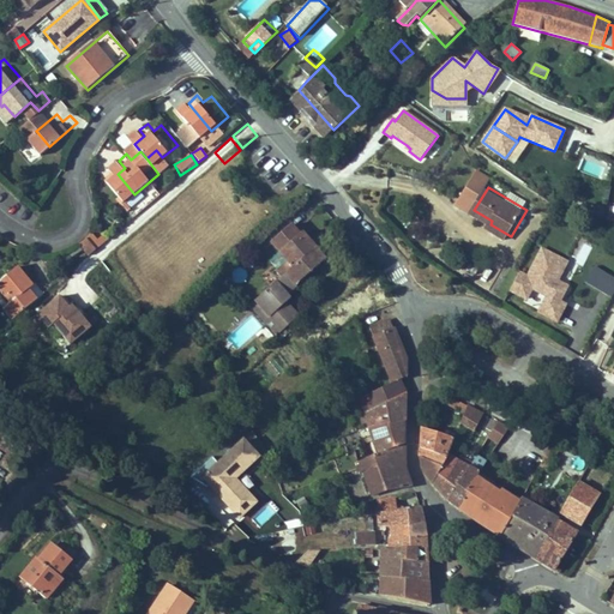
[(602,218),(605,210),(594,206),(590,215),(602,218)]
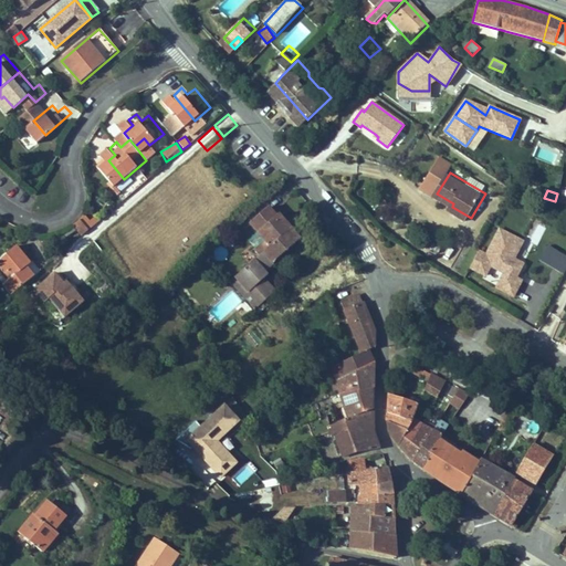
[(255,220),(264,229),(283,212),(274,203),(255,220)]
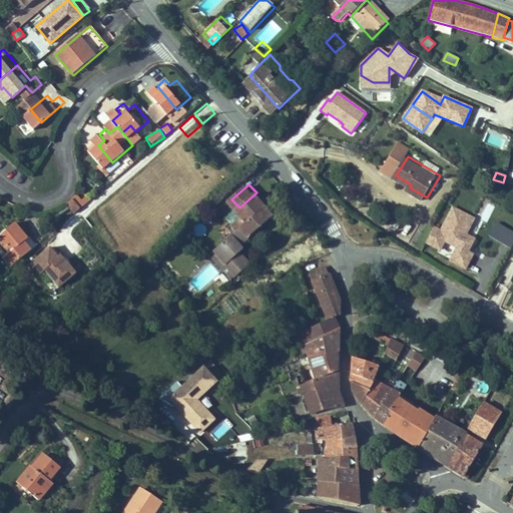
[(297,192),(291,185),(277,197),(284,204),(297,192)]
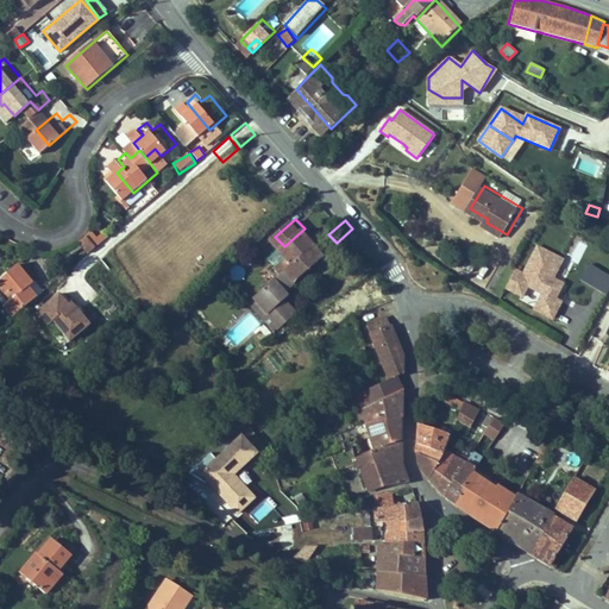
[(318,244),(320,242),(311,231),(315,227),(312,224),(305,228),(284,246),(292,255),(281,264),(287,271),(290,268),(312,250),(318,244)]
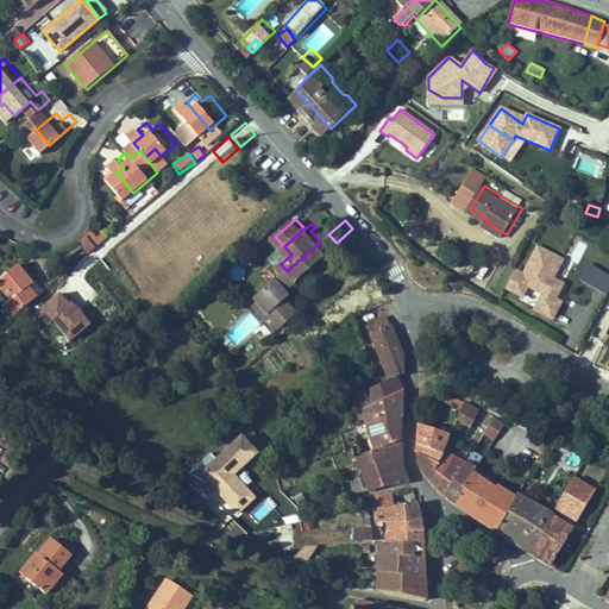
[(542,224),(533,240),(545,246),(553,231),(542,224)]
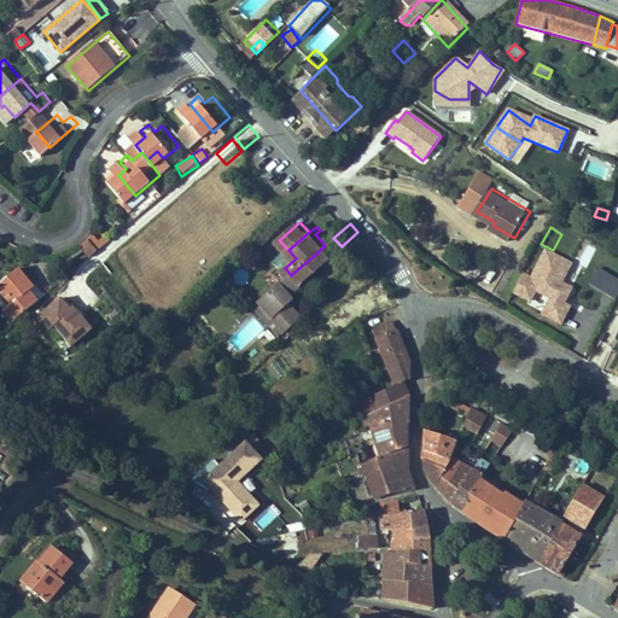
[(87,258),(105,244),(95,233),(79,248),(87,258)]
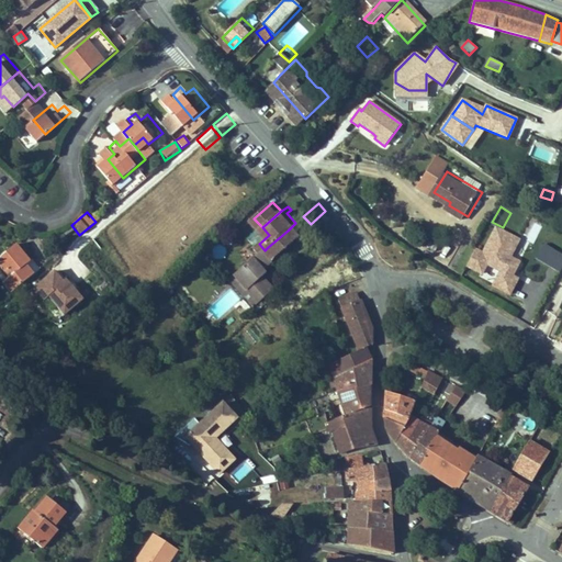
[(534,245),(541,224),(531,221),(525,242),(534,245)]
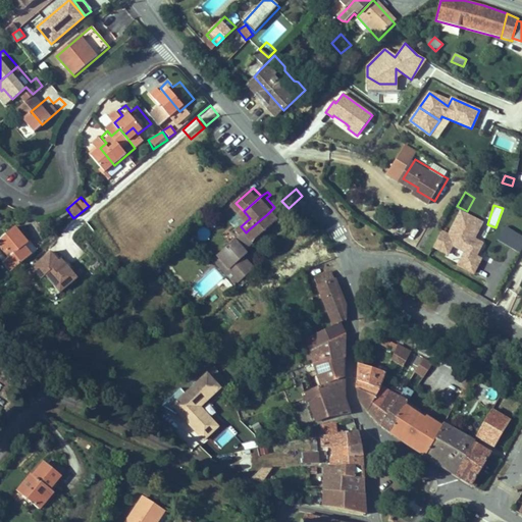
[(272,209),(267,214),(275,223),(280,218),(272,209)]
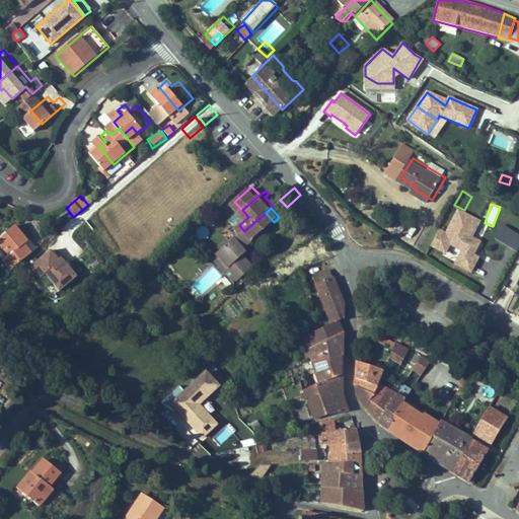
[(456,209),(445,233),(439,230),(429,251),(473,272),(480,256),(476,255),(483,242),(472,238),(480,220),(456,209)]
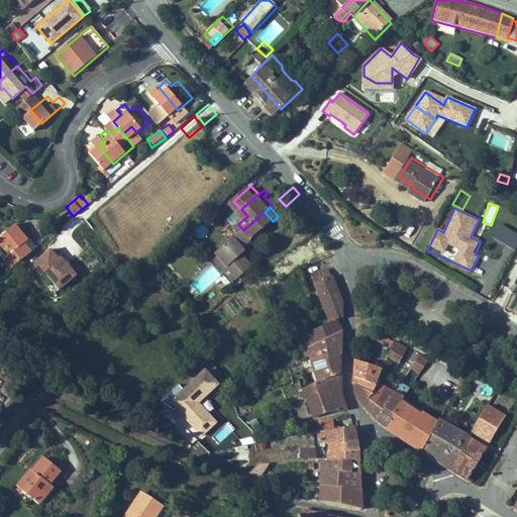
[(255,236),(273,221),(265,212),(246,227),(255,236)]
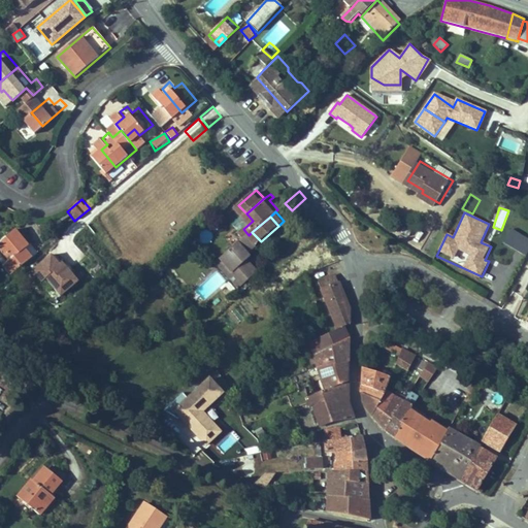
[(4,239),(17,255),(10,261),(18,269),(39,252),(33,243),(37,240),(24,224),(4,239)]
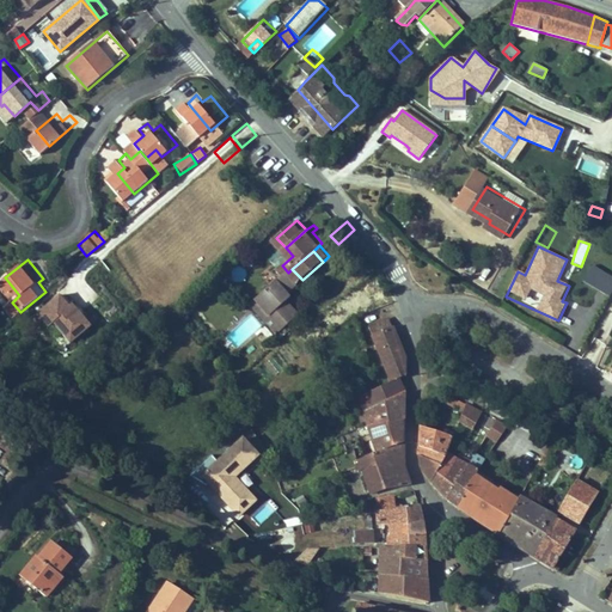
[(611,264),(601,259),(593,275),(611,285),(611,264)]
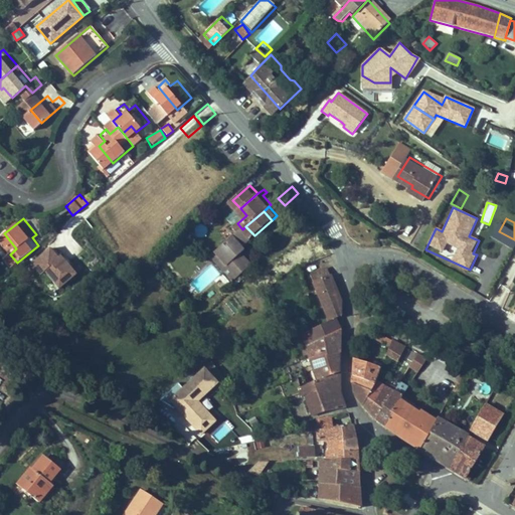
[(245,243),(254,235),(245,226),(242,229),(214,253),(218,259),(223,253),(241,275),(254,263),(244,250),(241,247),(245,243)]
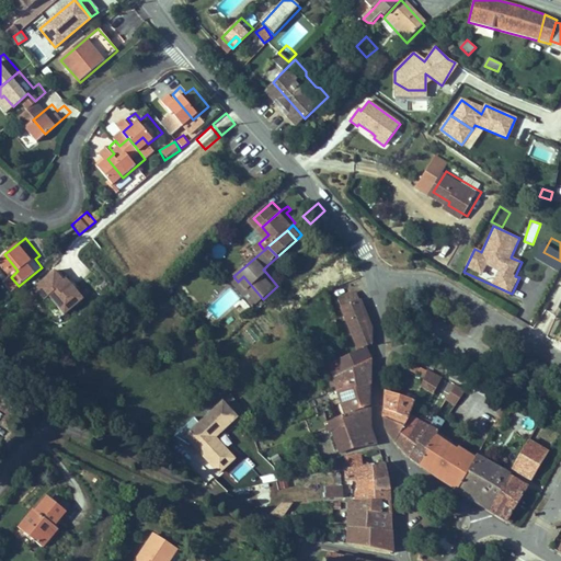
[(57,268),(32,289),(58,321),(83,301),(57,268)]
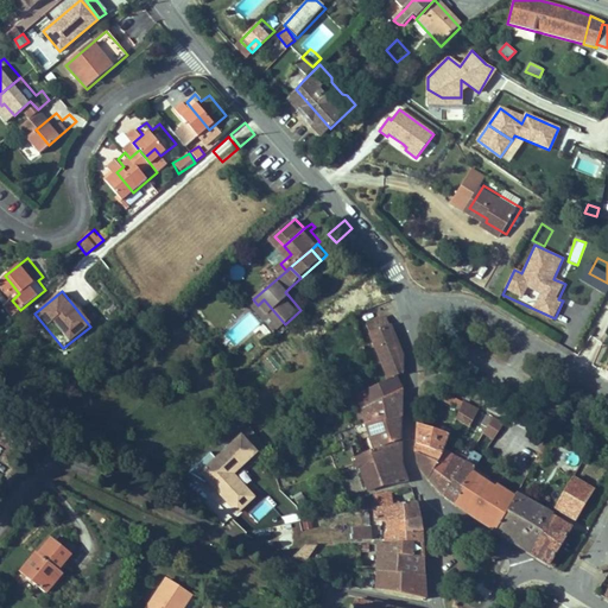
[(277,331),(285,324),(264,299),(258,305),(273,323),(271,325),(277,331)]
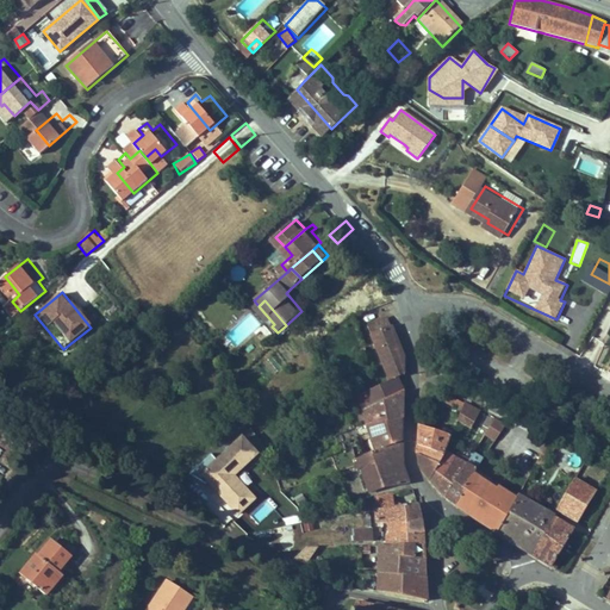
[(366,325),(388,381),(398,378),(404,374),(403,358),(387,318),(366,325)]
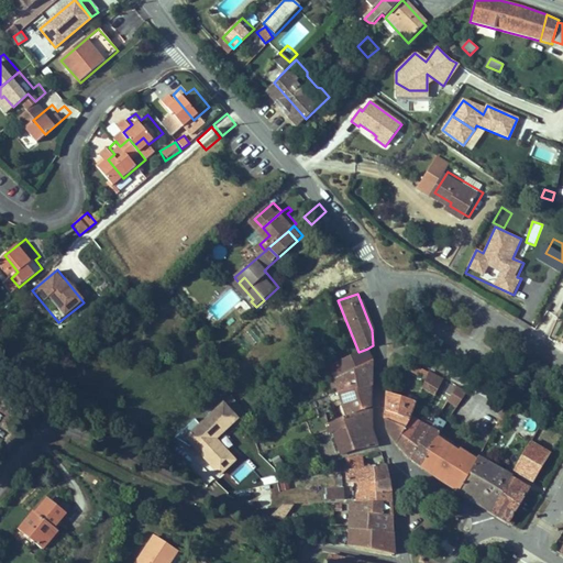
[(243,300),(234,307),(240,315),(249,308),(243,300)]
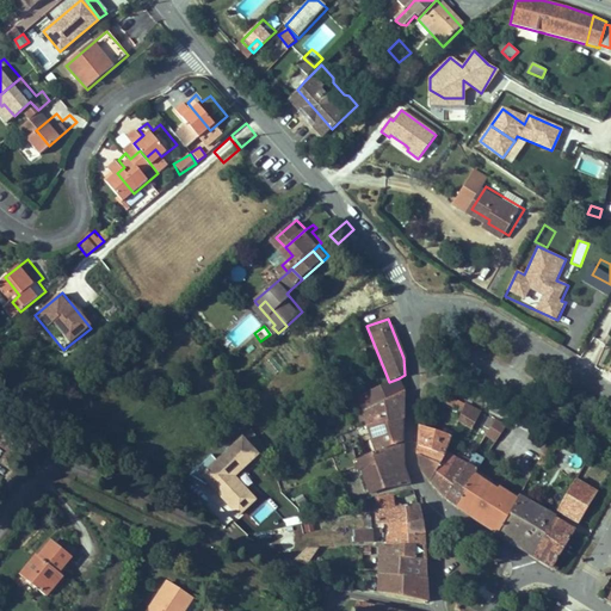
[(389,382),(351,399),(357,413),(405,392),(399,378),(389,382)]
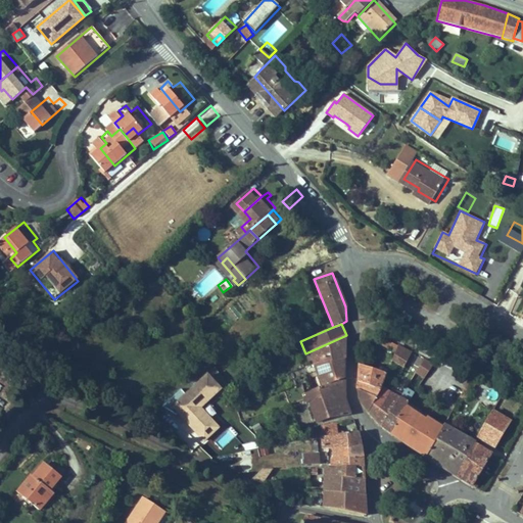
[(403,347),(407,341),(393,334),(390,340),(403,347)]
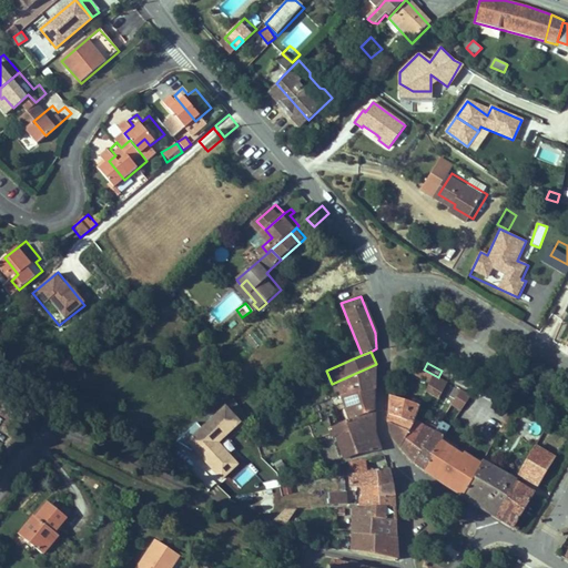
[(374,391),(376,364),(332,384),(337,396),(340,396),(341,398),(374,391)]
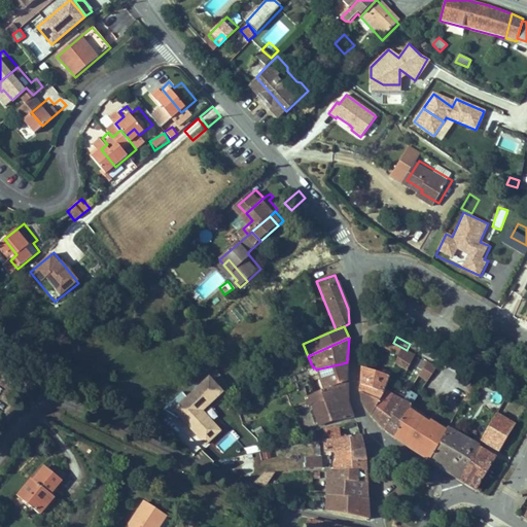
[(423,351),(410,344),(407,350),(402,359),(416,365),(423,351)]
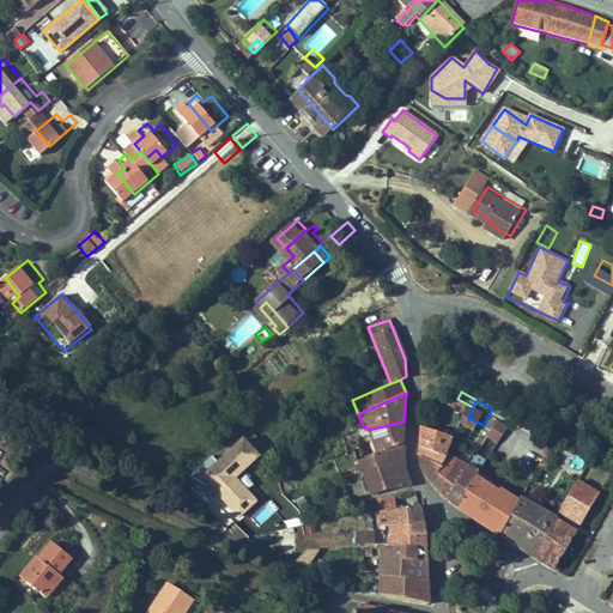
[(323,417),(326,423),(346,413),(344,408),(323,417)]
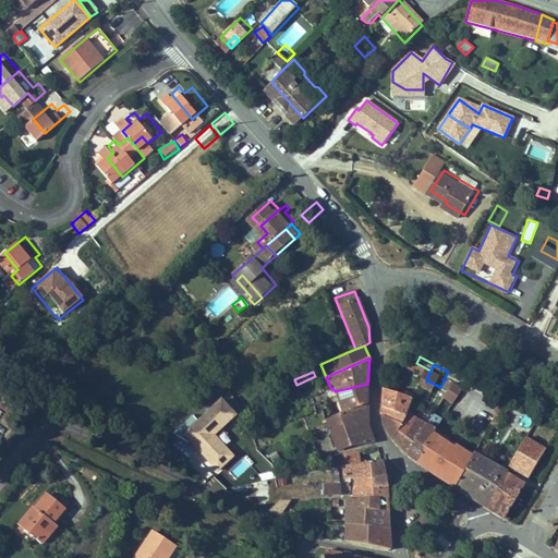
[(466,388),(470,381),(462,378),(458,384),(466,388)]
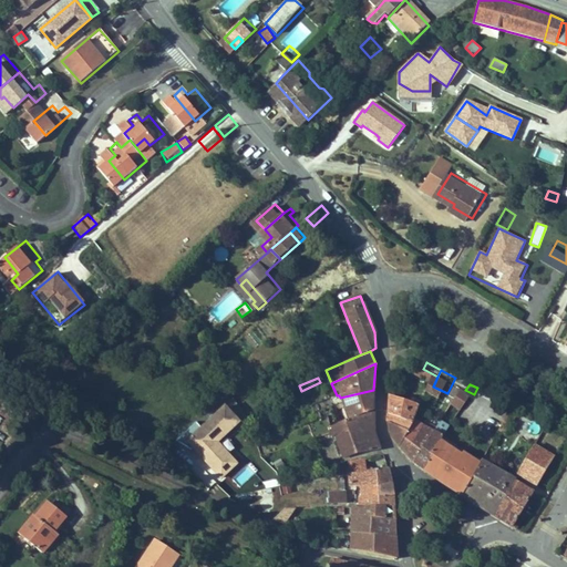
[(374,411),(373,390),(340,398),(342,403),(348,421),(374,411)]
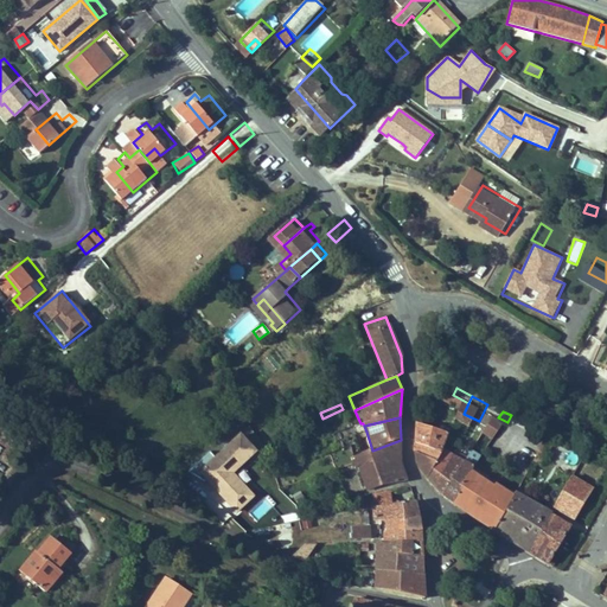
[(423,422),(422,440),(451,447),(452,447),(454,441),(458,432),(423,422)]
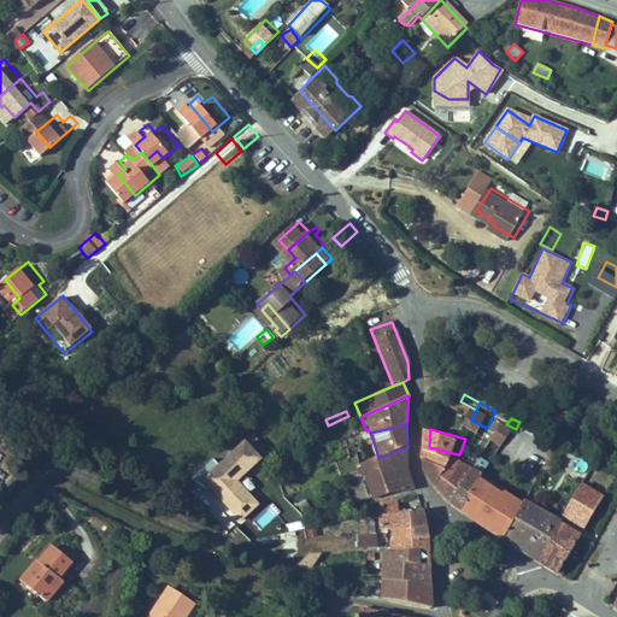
[(83,430),(78,439),(90,445),(95,436),(83,430)]
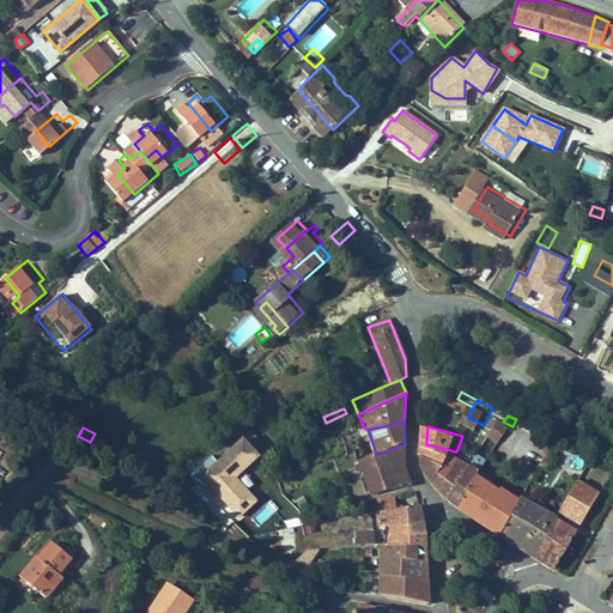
[(370,436),(368,430),(366,428),(364,428),(353,432),(357,441),(370,436)]
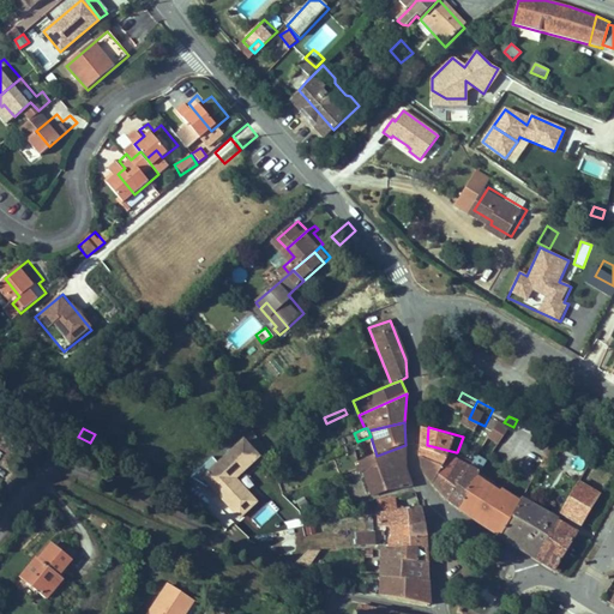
[(211,489),(239,521),(258,504),(236,481),(262,459),(245,440),(217,464),(212,459),(192,477),(211,489)]
